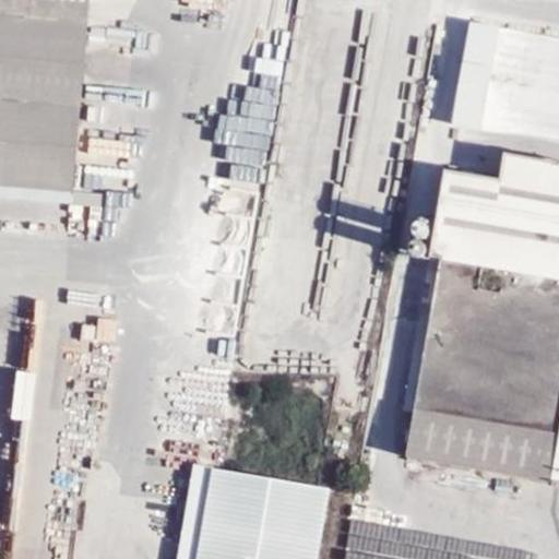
[(0,0),(0,219),(57,225),(58,201),(71,202),(85,0),(0,0)]
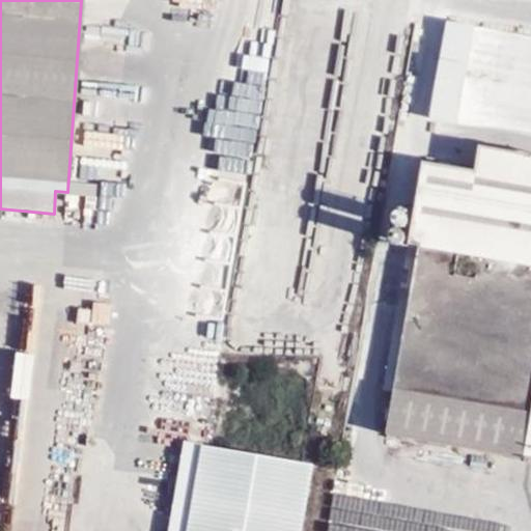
[(456,124),(473,26),(446,21),(428,119),(456,124)]
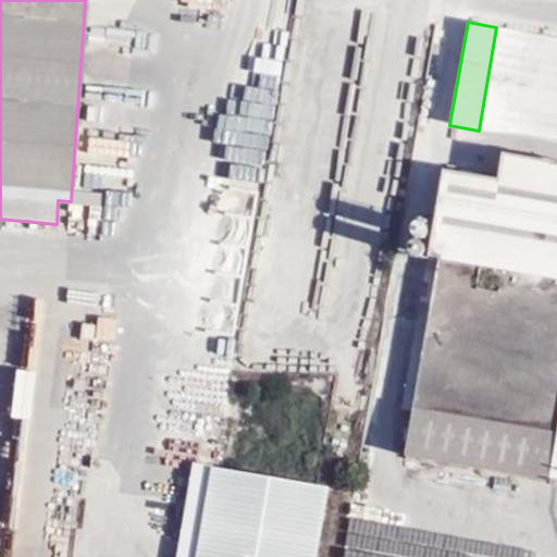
[(556,33),(515,28),(505,123),(515,124),(517,98),(549,101),(554,60),(556,60),(556,33)]
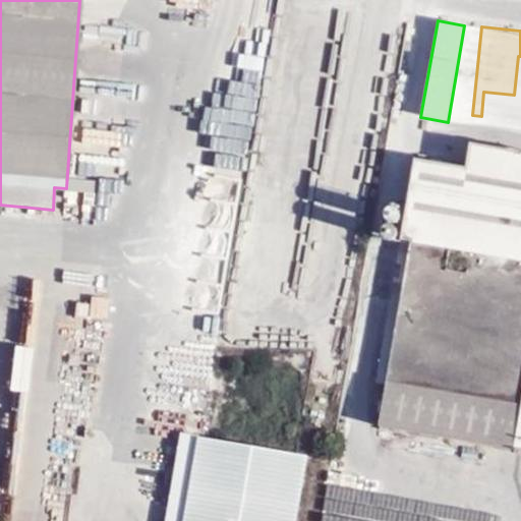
[(520,451),(520,154),(471,145),(467,170),(416,161),(402,241),(409,242),(377,426),(520,451)]
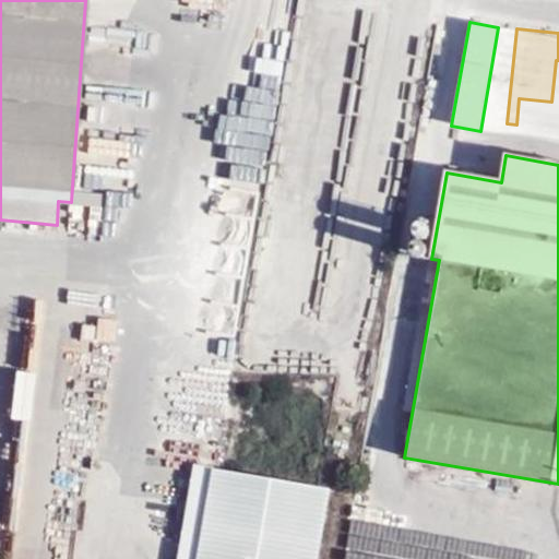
[(18,369),(15,417),(34,418),(36,370),(18,369)]
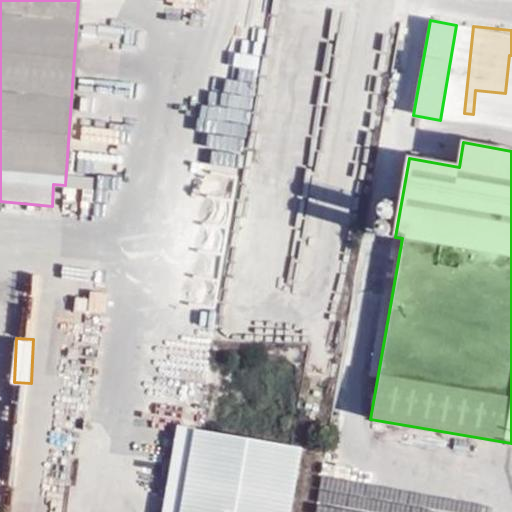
[(163,511),(290,511),(301,448),(178,427),(163,511)]
